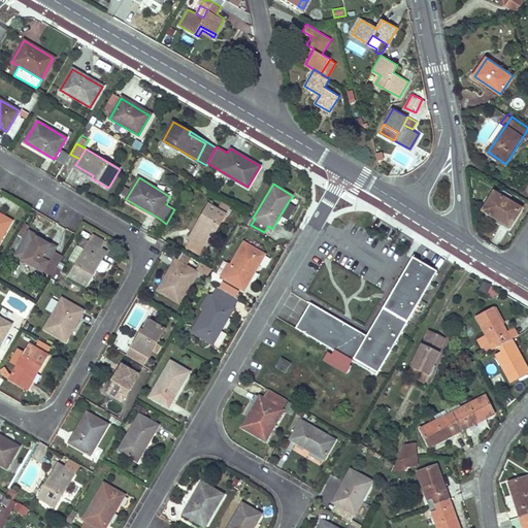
[(128,188),(123,186),(119,193),(124,195),(128,188)]
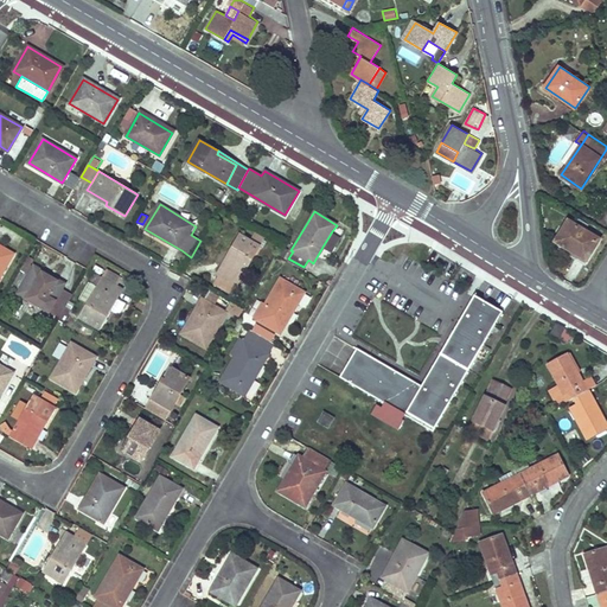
[(572,221),(567,218),(555,238),(573,250),(572,253),(585,260),(599,237),(582,227),(585,222),(574,216),(572,221)]
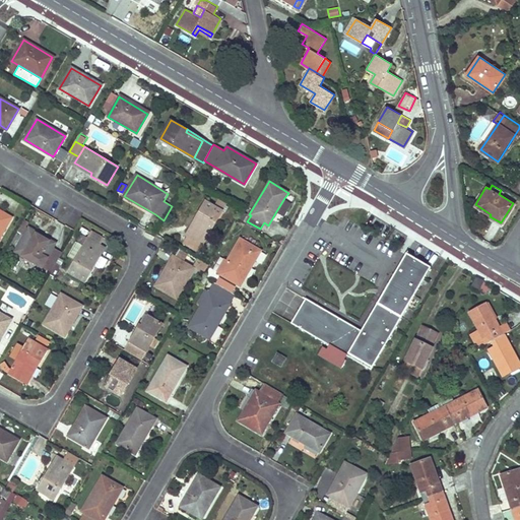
[(291,202),(284,198),(276,211),(283,215),(291,202)]
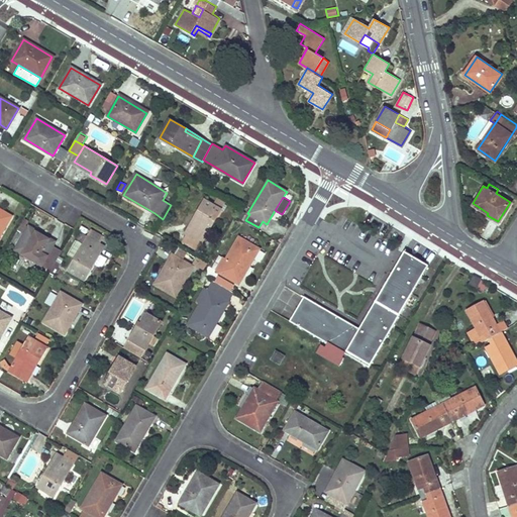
[(223,203),(218,199),(214,206),(205,201),(196,216),(199,217),(188,234),(200,241),(223,203)]
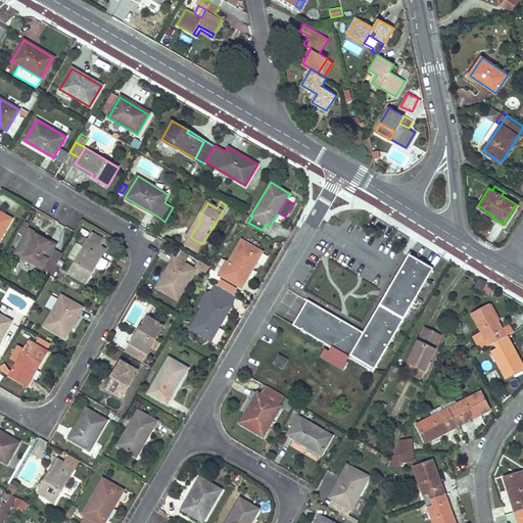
[(0,237),(11,219),(0,211),(0,237)]
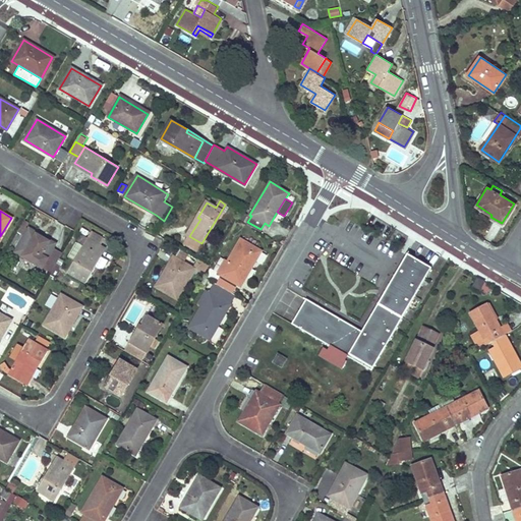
[(17,233),(24,237),(29,229),(30,229),(31,226),(23,222),(17,233)]
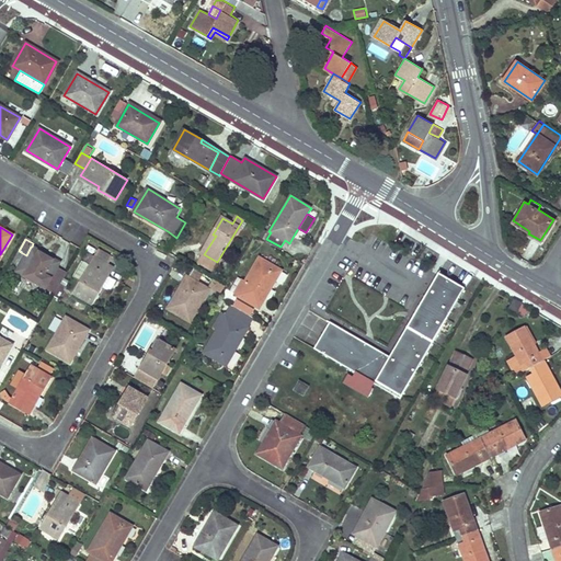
[(290,256),(268,242),(244,283),(249,284),(240,298),(258,309),(290,256)]
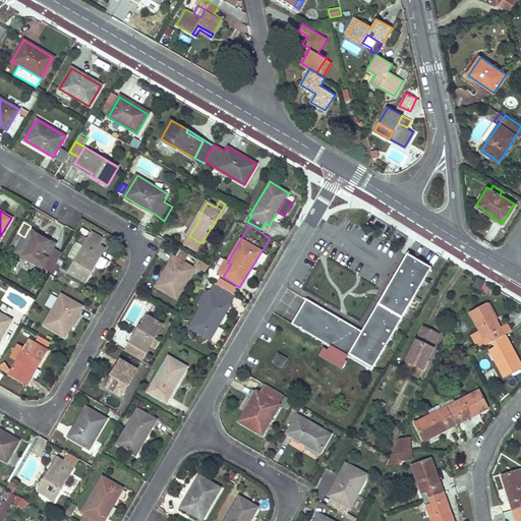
[(47,239),(30,229),(29,229),(24,237),(15,252),(42,268),(45,263),(53,248),(55,245),(47,241),(47,239)]
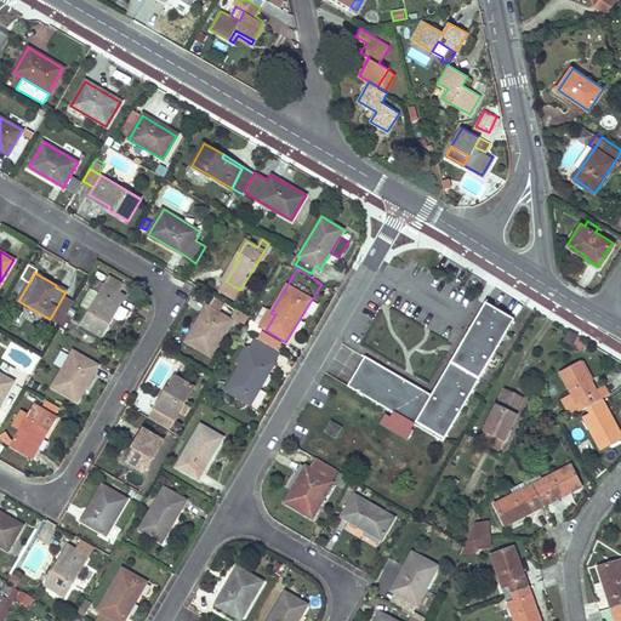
[(118,292),(123,284),(109,277),(104,285),(118,292)]
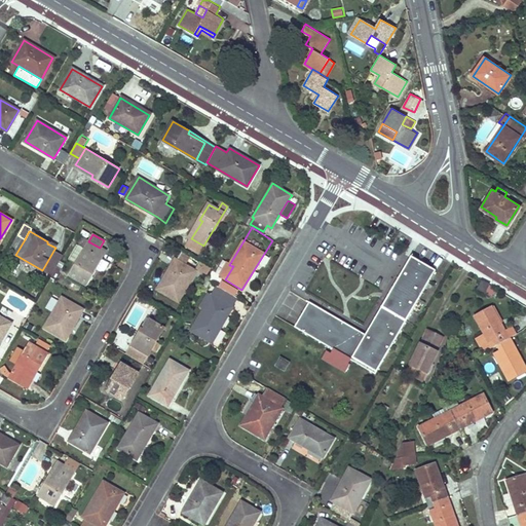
[(76,263),(88,241),(83,237),(78,246),(78,245),(69,259),(76,263)]
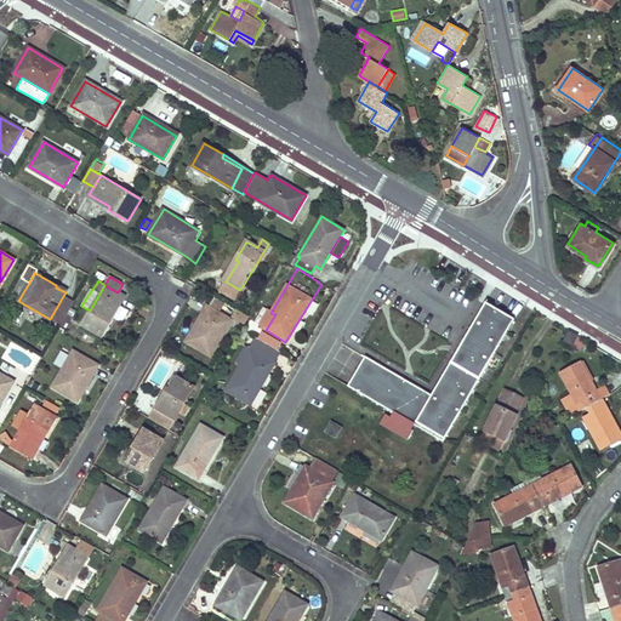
[(118,292),(104,285),(90,311),(81,324),(103,337),(114,317),(112,315),(123,295),(118,292)]
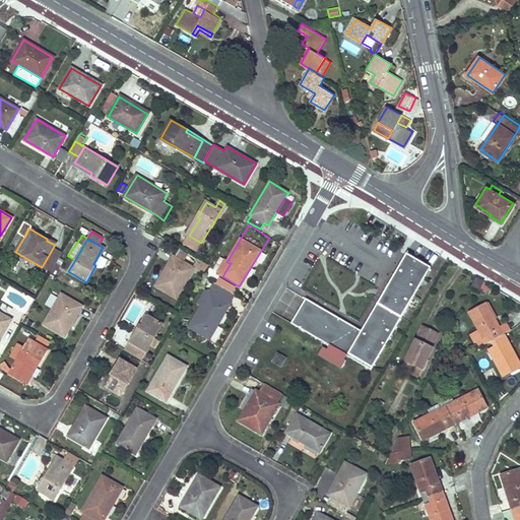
[(53,248),(45,262),(53,267),(61,253),(53,248)]
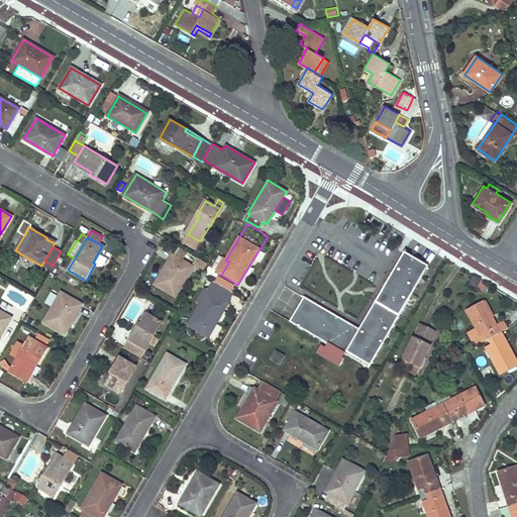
[(186,251),(178,247),(175,252),(182,256),(186,251)]
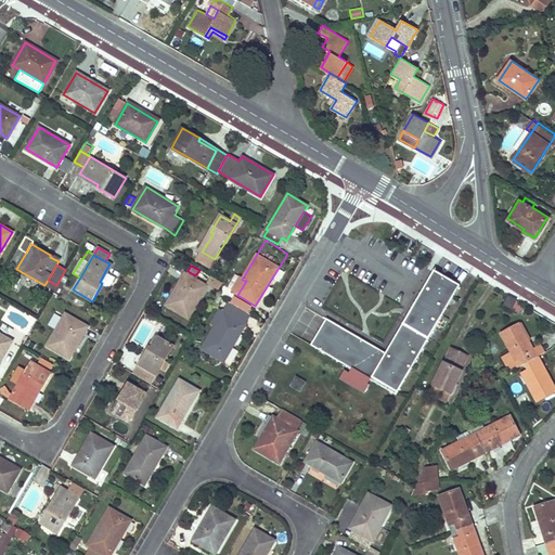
[(461,285),(436,270),(387,353),(327,318),(311,345),(352,368),(371,378),(397,394),(461,285)]
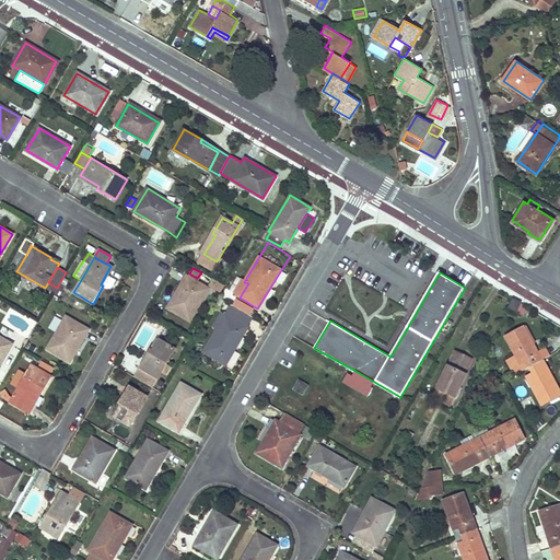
[(107,289),(113,277),(106,273),(101,284),(103,286),(102,287),(107,289)]
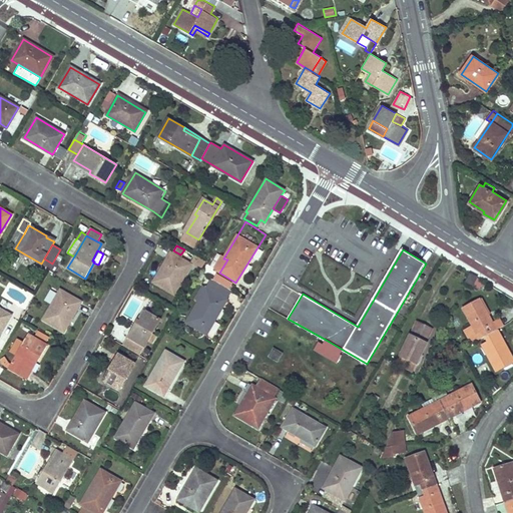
[(191,264),(170,251),(153,281),(174,292),(191,264)]
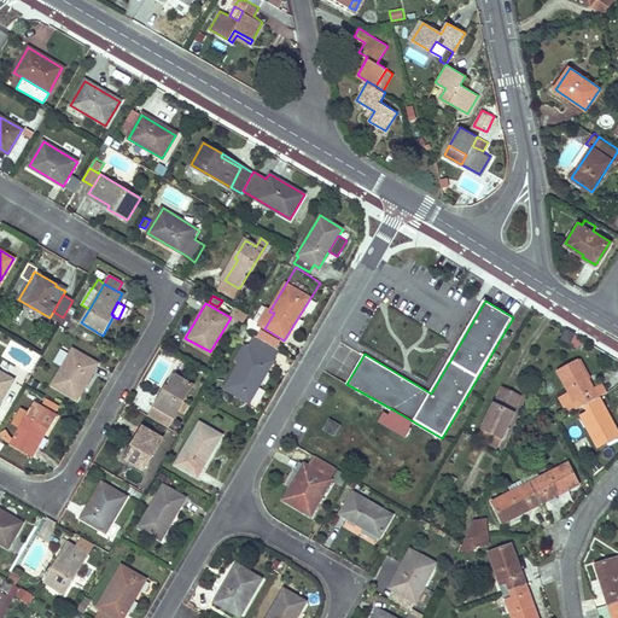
[(233,308),(225,303),(222,308),(229,313),(233,308)]
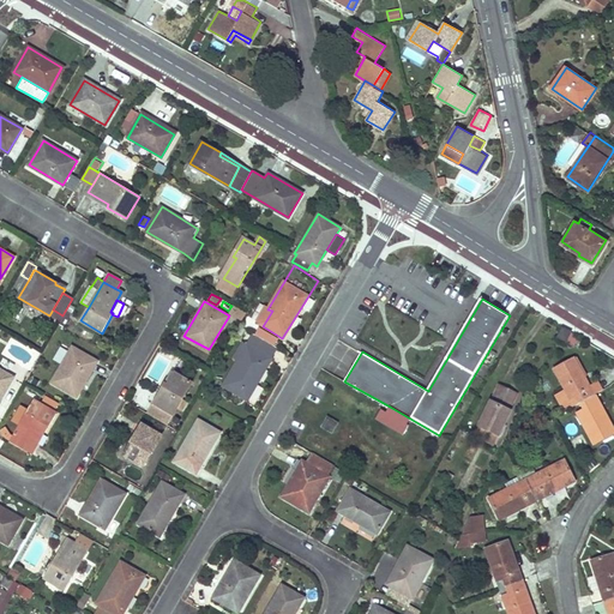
[(268,309),(263,306),(253,320),(263,326),(272,311),(268,309)]
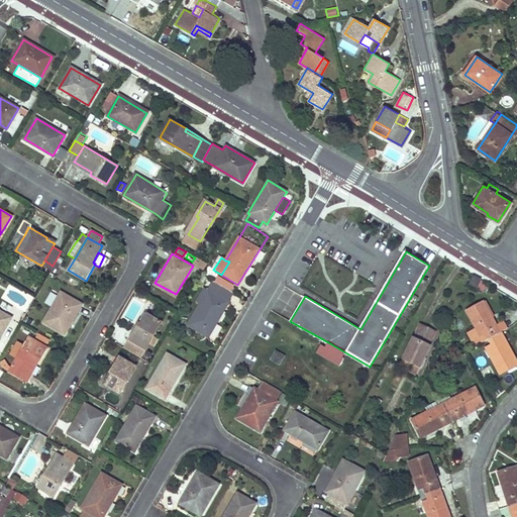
[(205,276),(201,274),(197,280),(201,283),(205,276)]
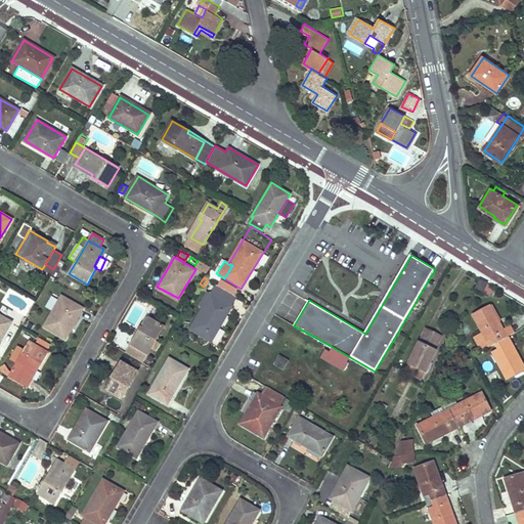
[(231,287),(219,279),(217,284),(228,291),(231,287)]
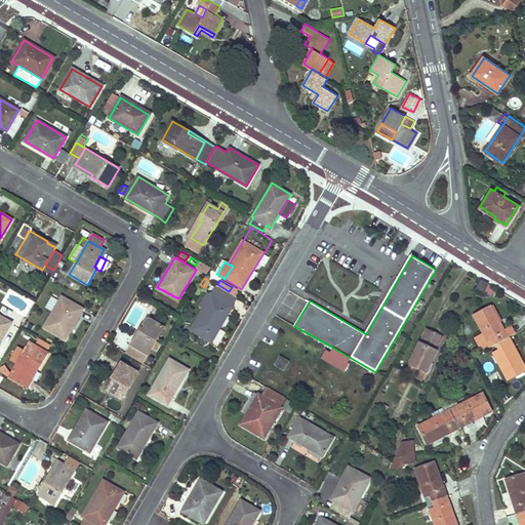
[(480,280),(476,289),(484,293),(488,283),(480,280)]
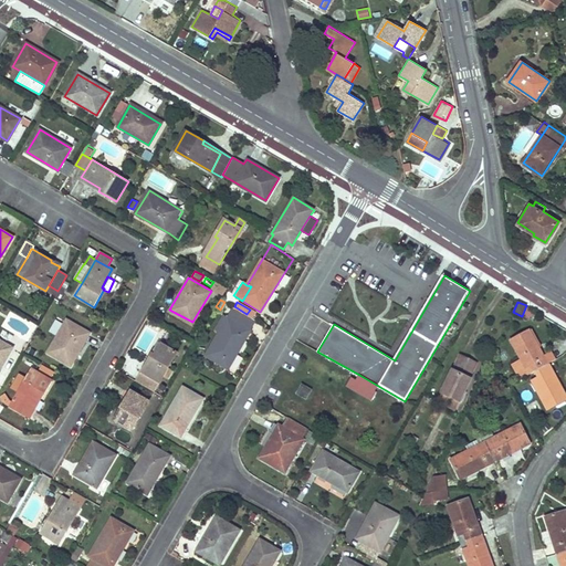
[(254,321),(231,306),(226,315),(223,314),(215,328),(218,331),(205,354),(226,367),(254,321)]
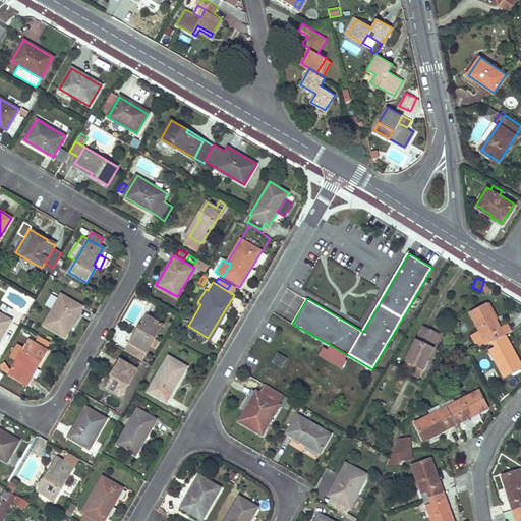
[(82,306),(61,294),(44,324),(64,336),(82,306)]
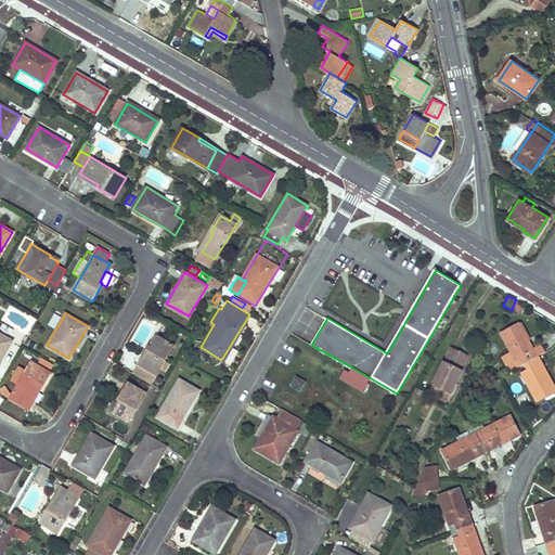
[(515,361),(520,358),(525,365),(527,371),(521,374),(537,401),(554,391),(554,390),(519,324),(500,334),(511,352),(515,361)]
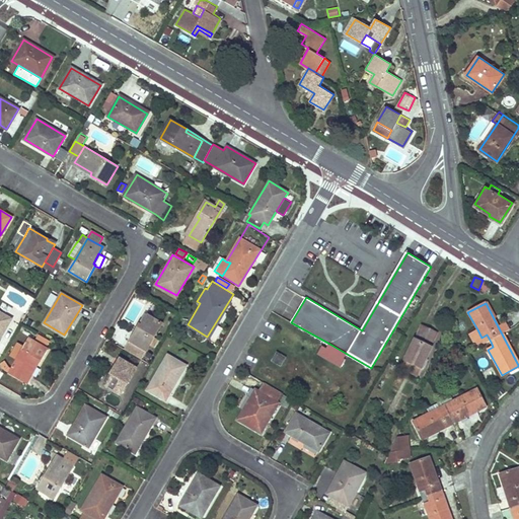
[(0,336),(10,318),(0,312),(0,336)]
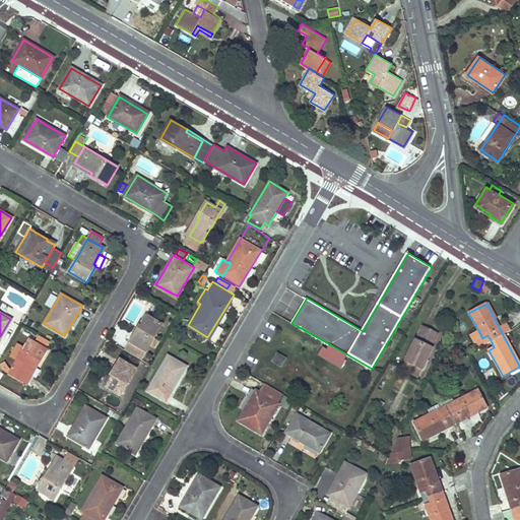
[(161,325),(148,316),(142,327),(139,325),(130,341),(146,351),(161,325)]
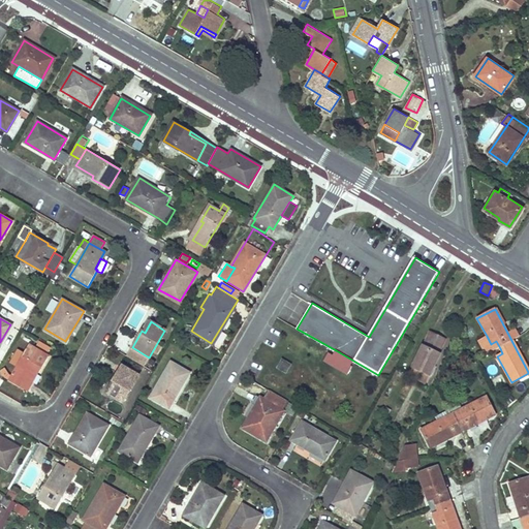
[(430,332),(417,359),(434,367),(435,366),(437,366),(441,358),(439,356),(441,353),(440,352),(446,339),(430,332)]
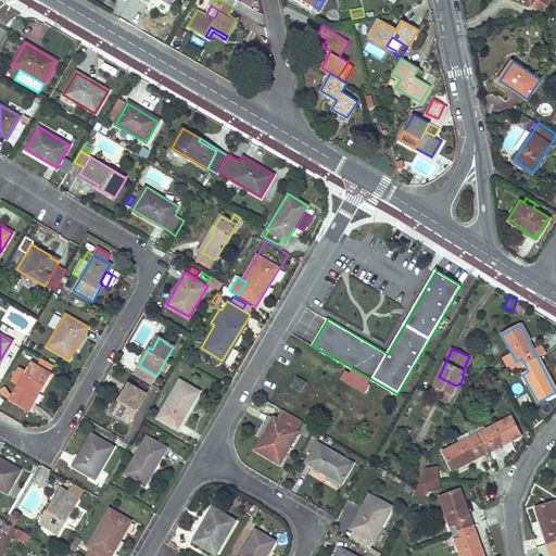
[(503,357),(512,374),(526,366),(521,358),(516,362),(512,353),(503,357)]
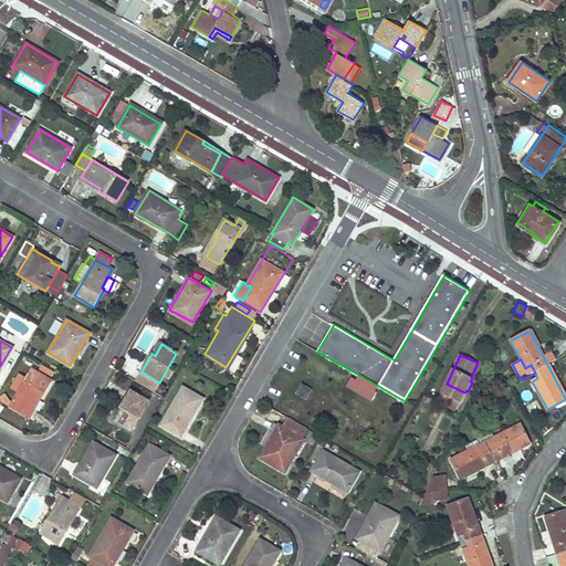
[(54,373),(42,365),(40,369),(51,376),(54,373)]
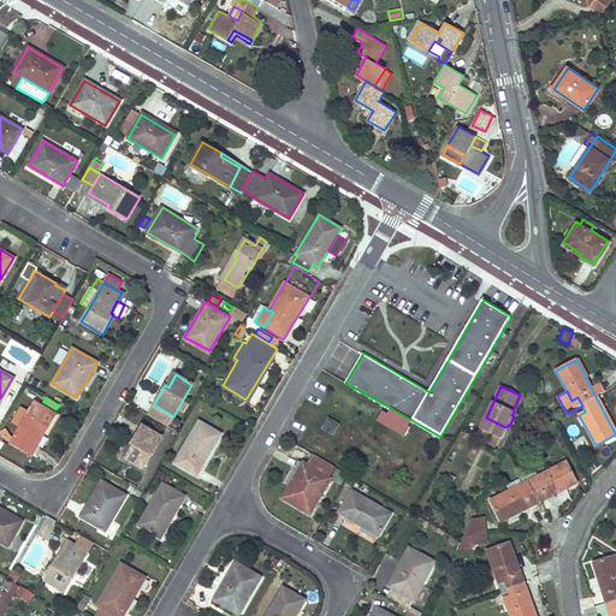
[(57,414),(35,401),(29,412),(21,426),(13,437),(11,440),(12,442),(31,454),(45,432),(46,433),(57,414)]
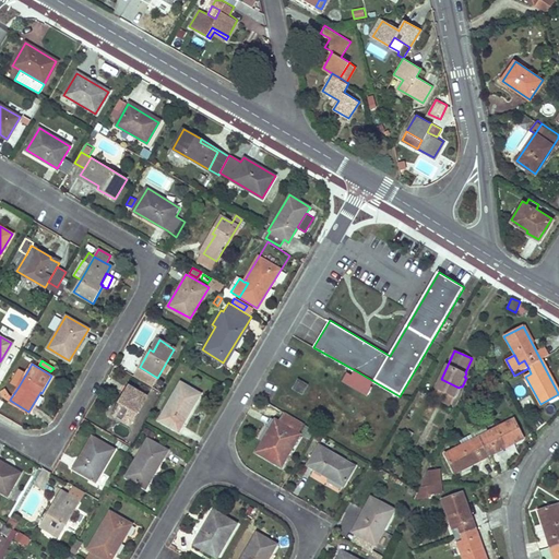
[(134,377),(152,388),(157,378),(140,367),(134,377)]
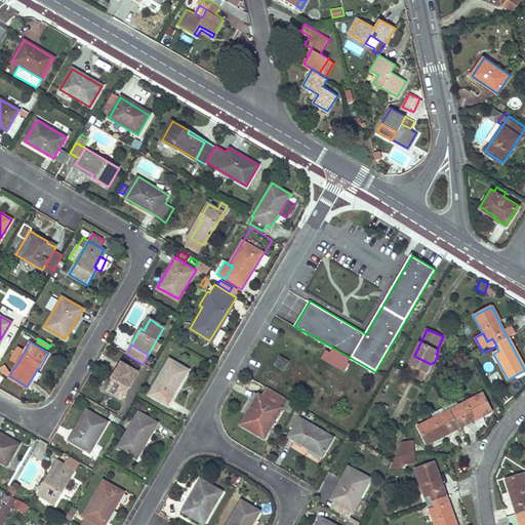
[(17,363),(25,351),(18,348),(11,359),(17,363)]
